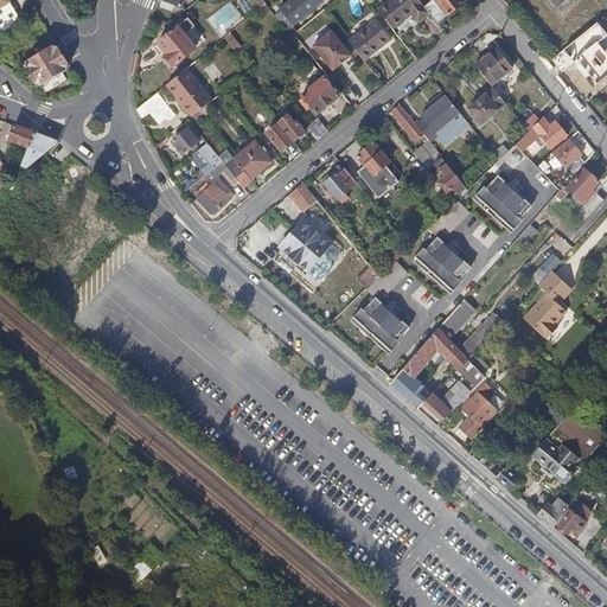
[(0,0),(0,37),(24,23),(10,0),(0,0)]
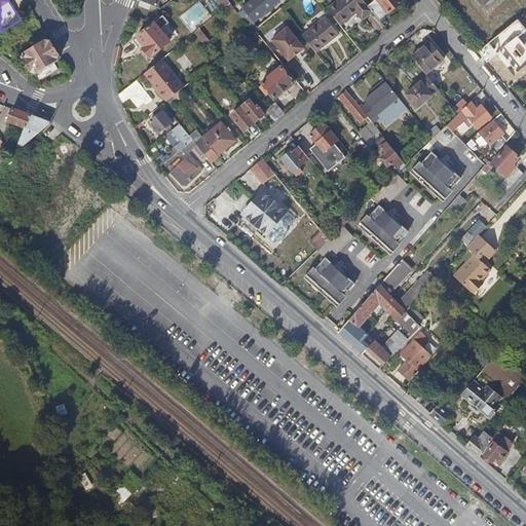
[(255,0),(242,9),(257,27),(286,3),(283,0),(255,0)]
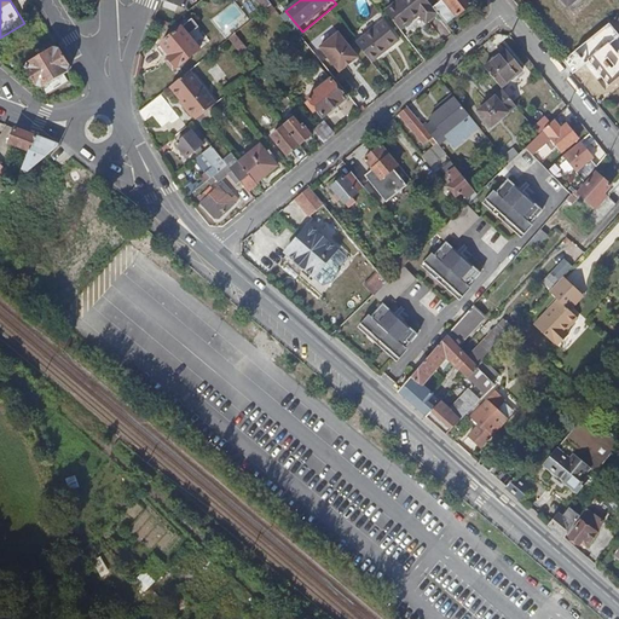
[(435,9),(427,0),(400,0),(386,12),(401,32),(420,17),(426,24),(439,13),(435,9)]
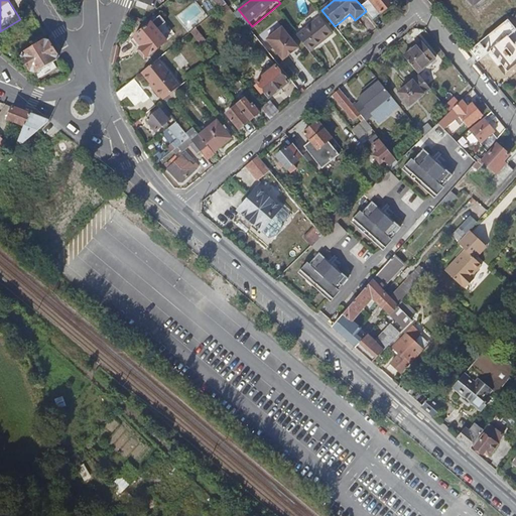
[(371,0),(363,7),(366,11),(373,21),(395,3),(392,0),(371,0)]
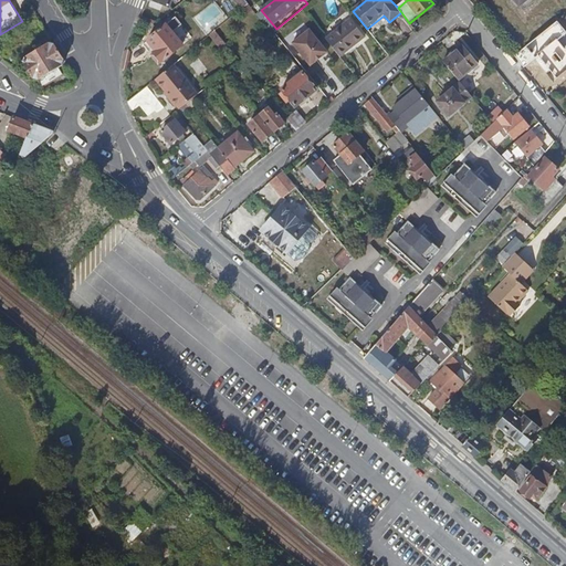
[(158,52),(157,53),(164,63),(165,63),(185,46),(175,33),(185,25),(178,18),(149,41),(158,52)]
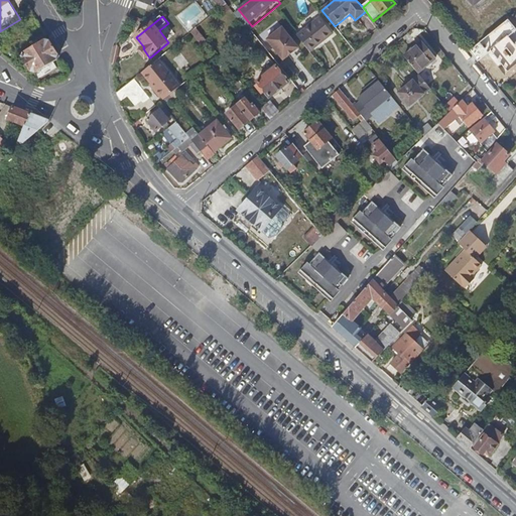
[(320,18),(297,36),(310,51),(327,38),(328,39),(334,34),(320,18)]
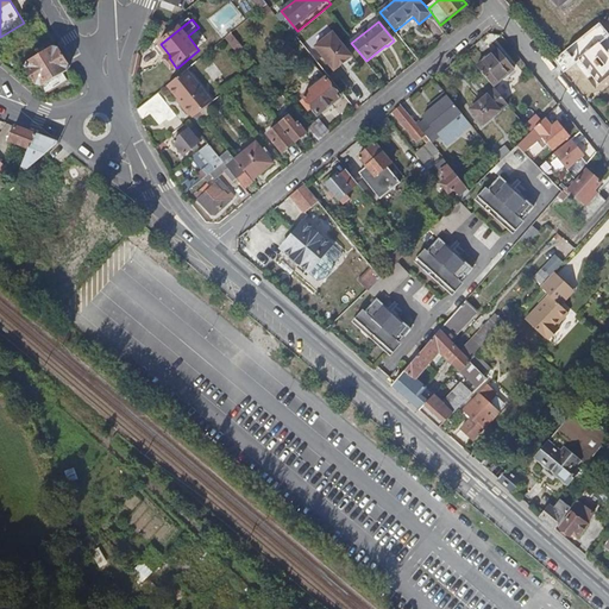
[(608,75),(608,33),(600,22),(553,58),(564,73),(577,62),(596,86),(608,75)]
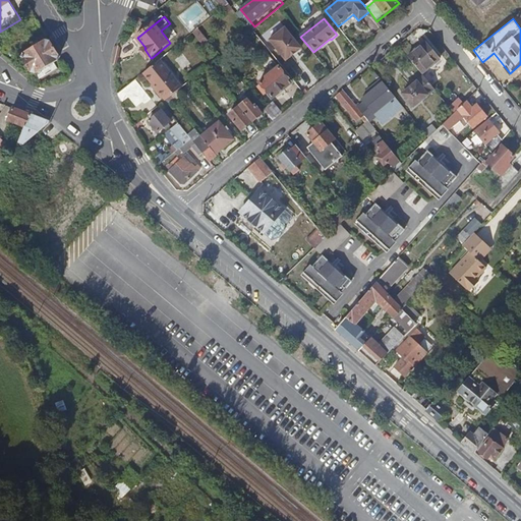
[(270,41),(287,61),(302,49),(286,27),(270,41)]
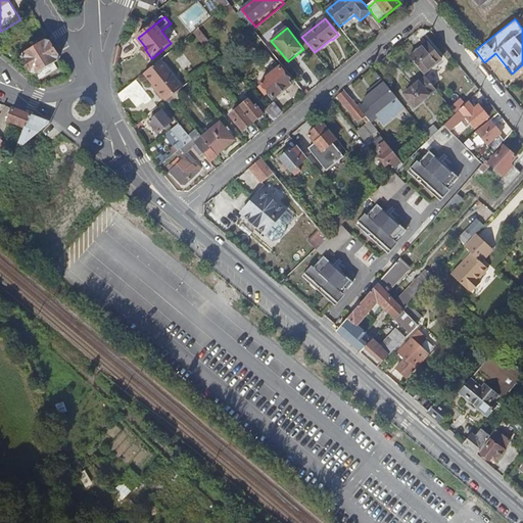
[(200,29),(197,33),(209,48),(214,45),(200,29)]
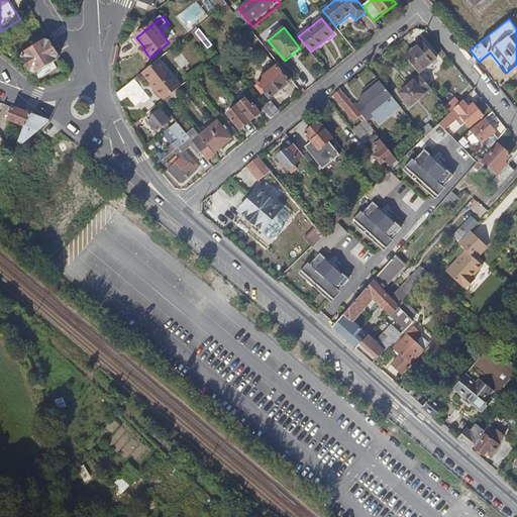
[(61,56),(52,40),(45,39),(45,35),(40,39),(41,41),(24,53),(21,52),(20,58),(24,59),(32,71),(37,73),(40,71),(43,77),(59,68),(56,62),(59,60),(60,57),(61,56)]
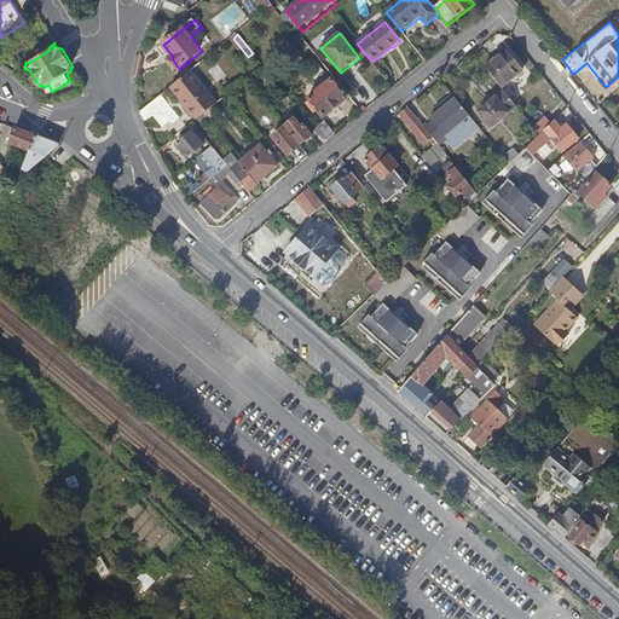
[(486,69),(503,90),(524,73),(504,50),(492,59),(495,62),(486,69)]
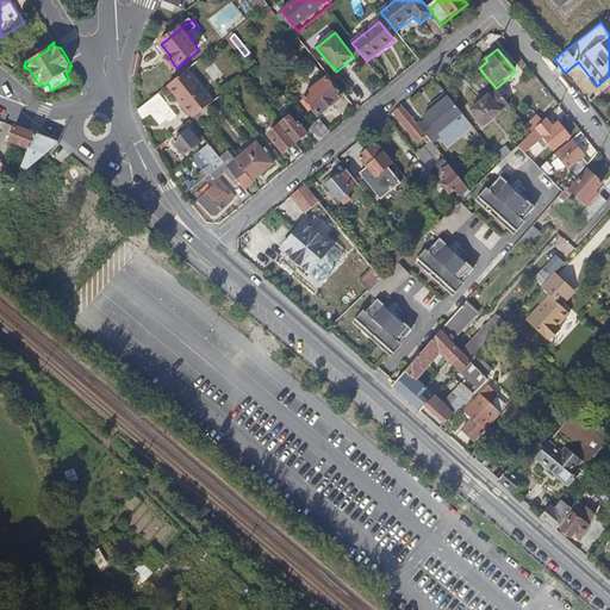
[(174,70),(176,68),(169,57),(166,60),(174,70)]
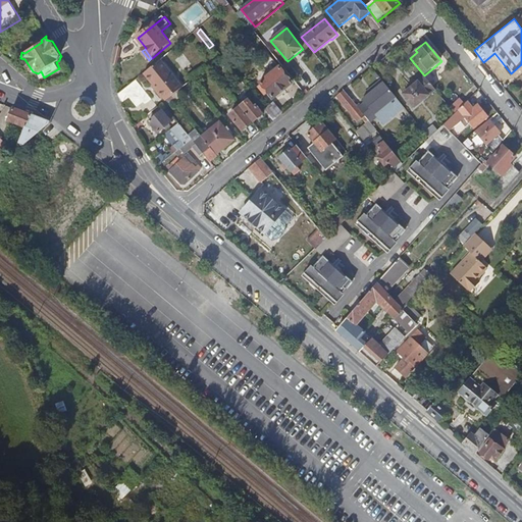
[(165,99),(181,85),(162,60),(145,74),(165,99)]
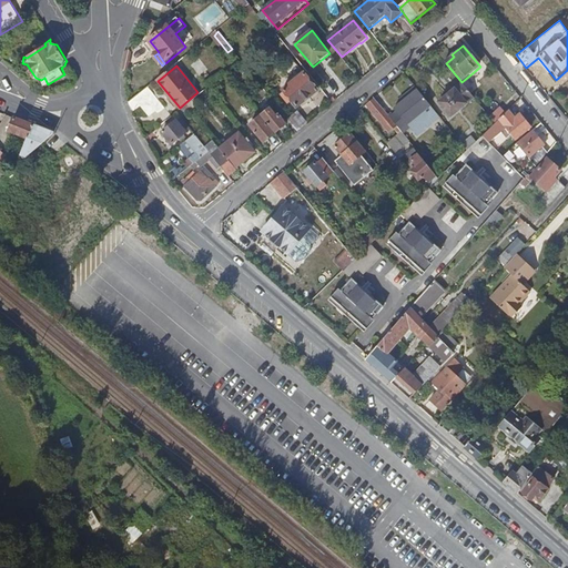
[(307,75),(306,74),(284,91),(286,93),(283,95),(290,103),(292,102),(298,109),(320,91),(307,75)]
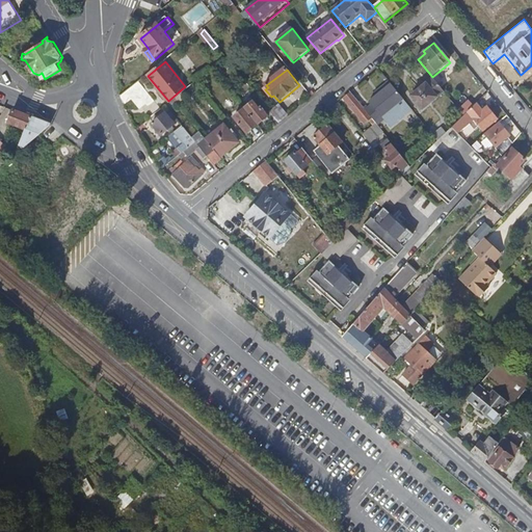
[(424,110),(445,92),(433,79),(413,97),(424,110)]
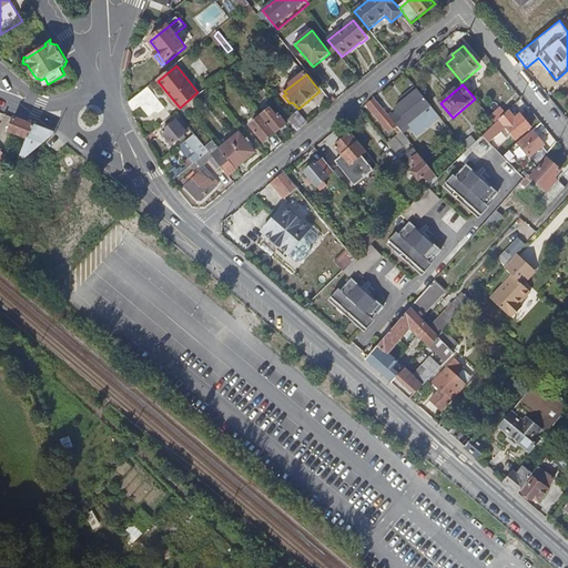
[(403,98),(406,101),(418,91),(415,88),(403,98)]
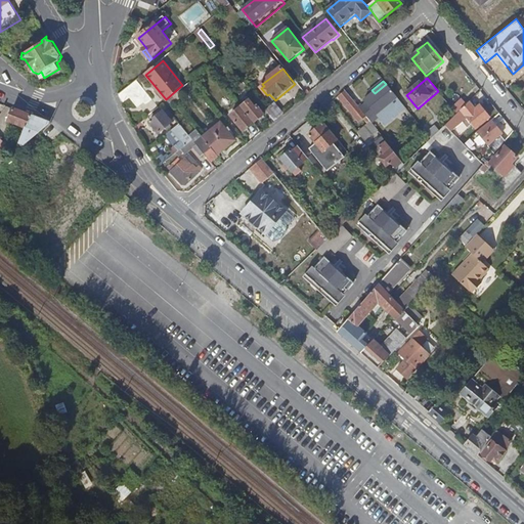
[(245,92),(249,88),(244,82),(239,85),(245,92)]
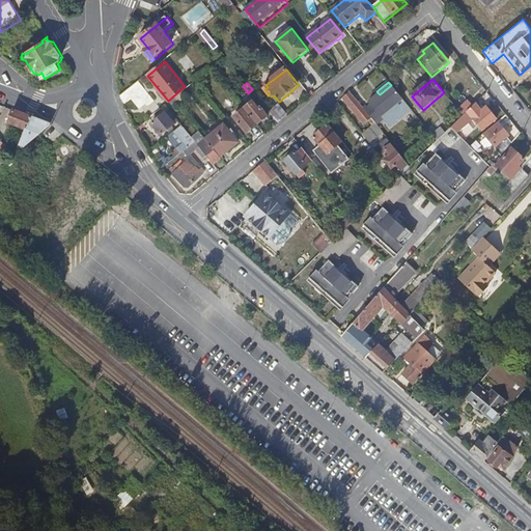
[(371,105),(365,110),(375,123),(378,126),(385,119),(382,117),(388,112),(402,101),(402,100),(391,85),(380,94),(369,103),(371,105)]
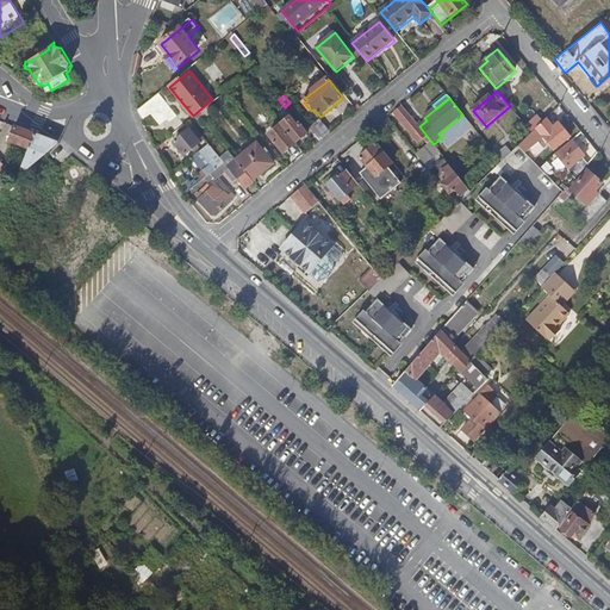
[(200,116),(216,103),(212,99),(193,116),(195,118),(200,116)]
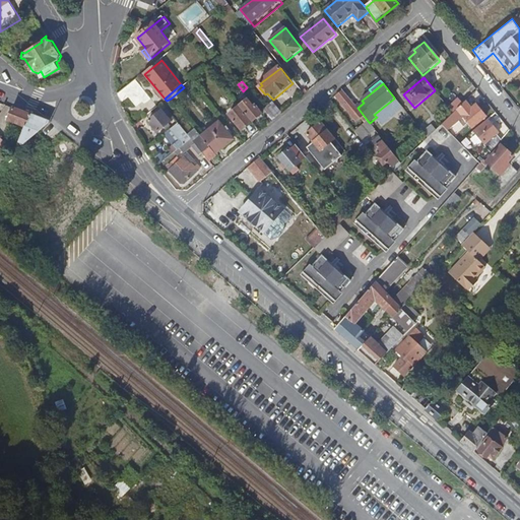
[(366,123),(368,121),(358,108),(343,91),(336,96),(356,121),(361,118),(366,123)]
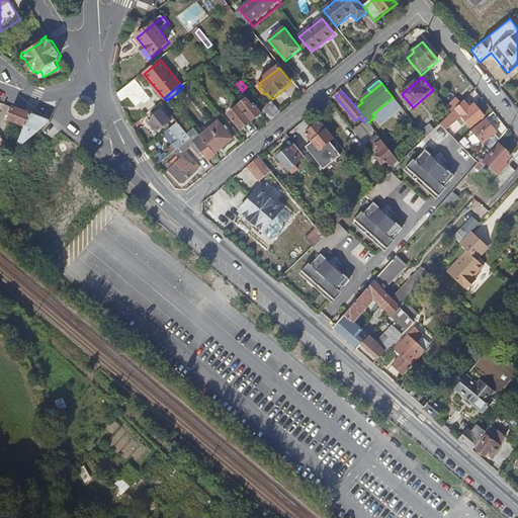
[(163,104),(166,108),(173,102),(170,98),(166,100),(163,104)]
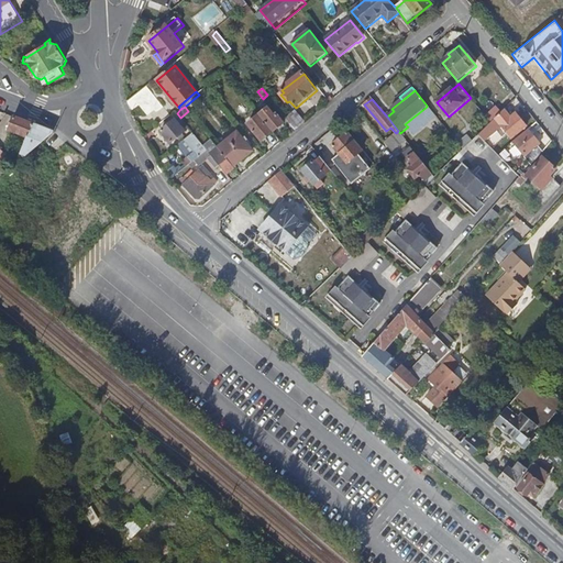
[(427,107),(411,119),(417,125),(432,113),(427,107)]
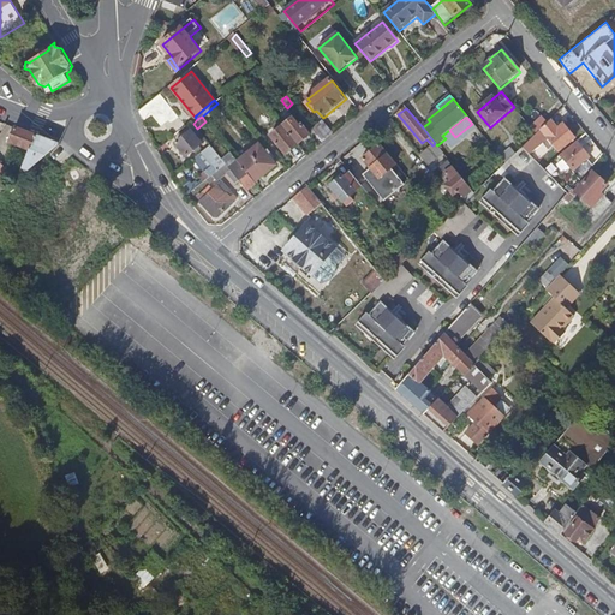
[(291,120),(284,127),(298,145),(302,149),(306,156),(314,150),(305,139),(311,135),(300,121),(296,125),(291,120)]
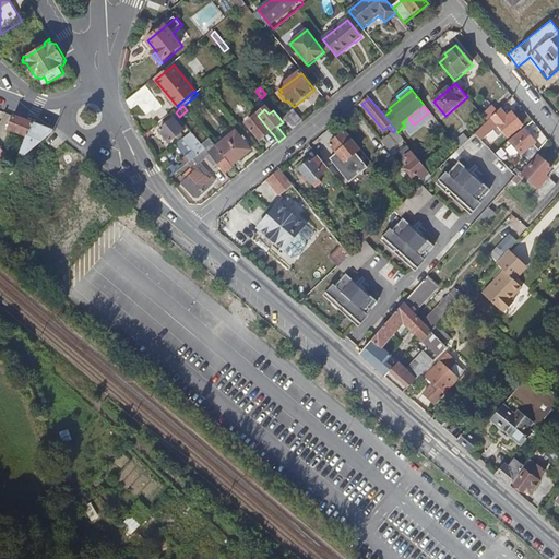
[(490,109),(483,116),(488,123),(496,115),(490,109)]
